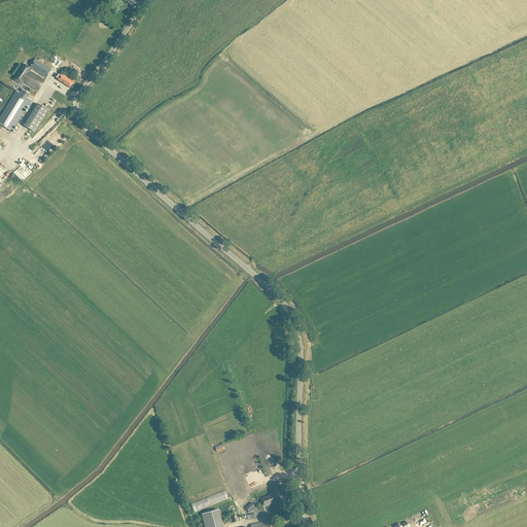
[(51,69),(35,59),(29,68),(25,64),(14,79),(22,83),(23,81),(38,91),(44,80),(30,71),(31,69),(46,77),(51,69)]
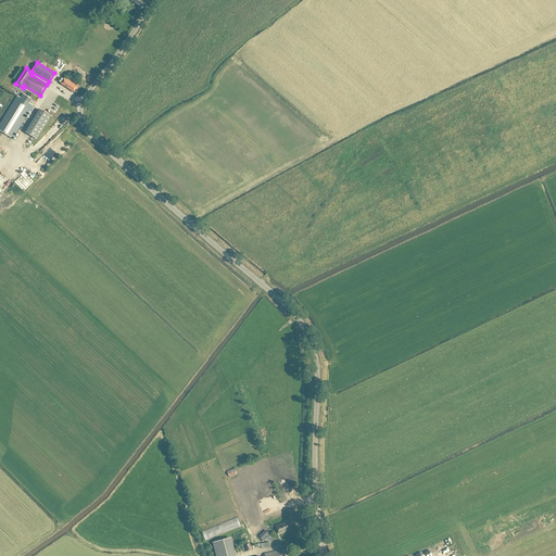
[(74,92),(78,85),(64,76),(60,84),(74,92)]
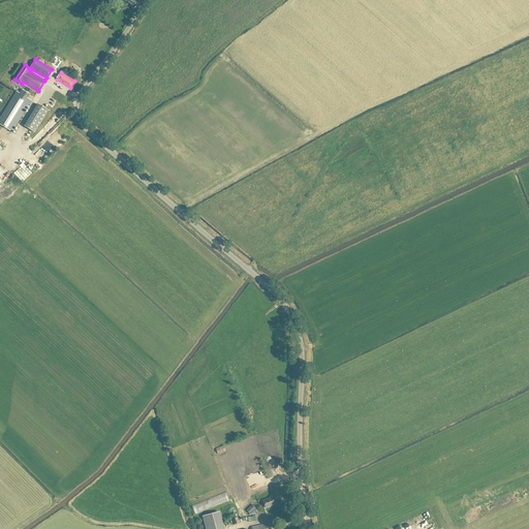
[(16,91),(1,115),(0,117),(0,124),(11,131),(17,124),(31,100),(16,91)]
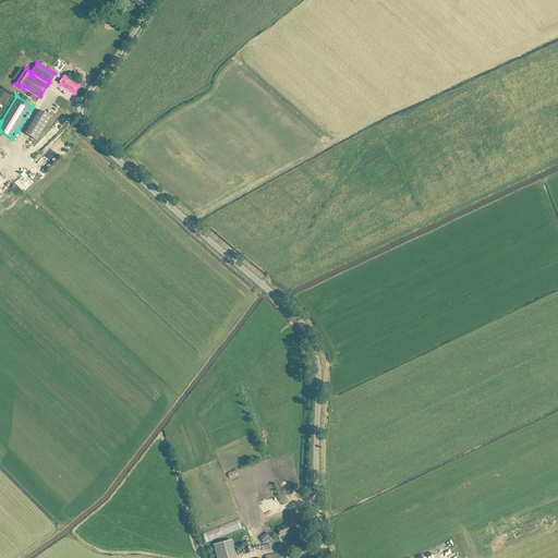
[(36,140),(50,117),(39,110),(25,133),(36,140)]
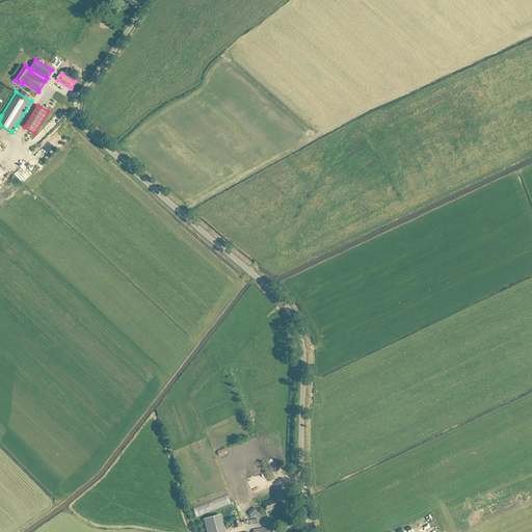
[(61,128),(41,150),(45,154),(60,137),(59,136),(64,130),(61,128)]
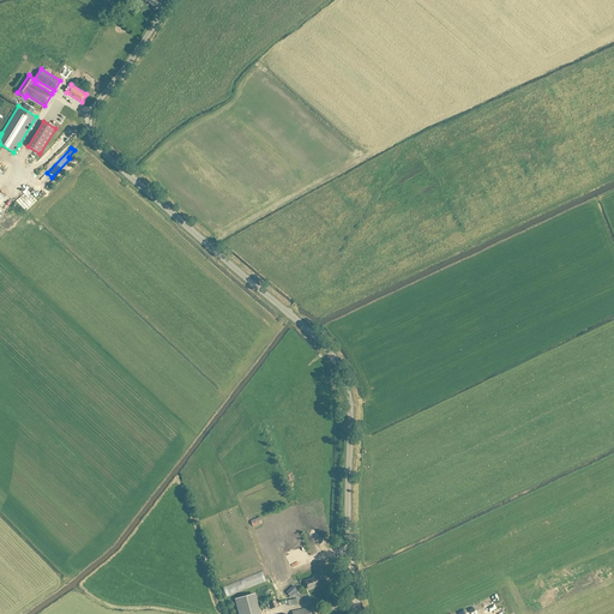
[(8,180),(23,193),(28,190),(31,193),(30,194),(32,197),(36,193),(30,188),(31,187),(14,173),(8,180)]
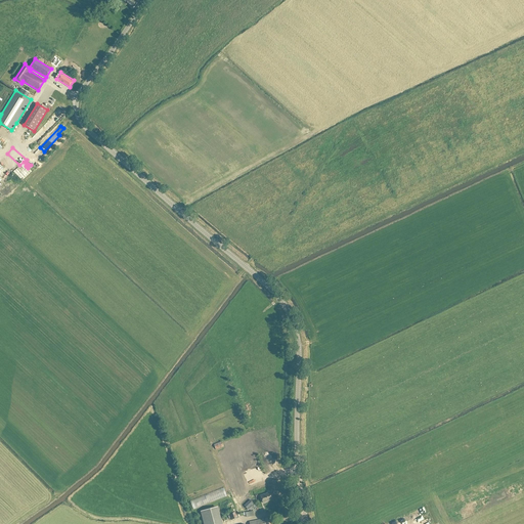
[(12,172),(19,178),(24,174),(16,167),(12,172)]
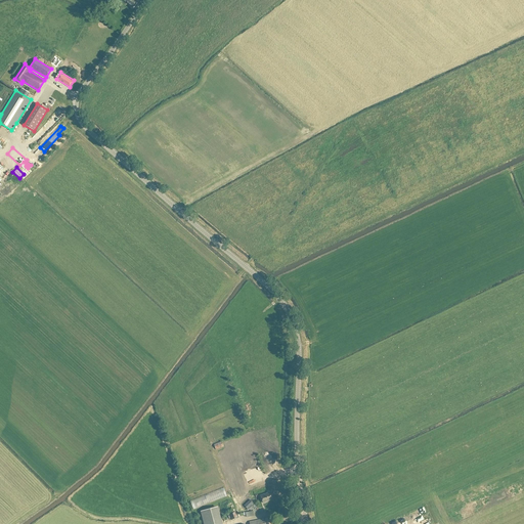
[(216,449),(223,446),(221,441),(214,444),(216,449)]
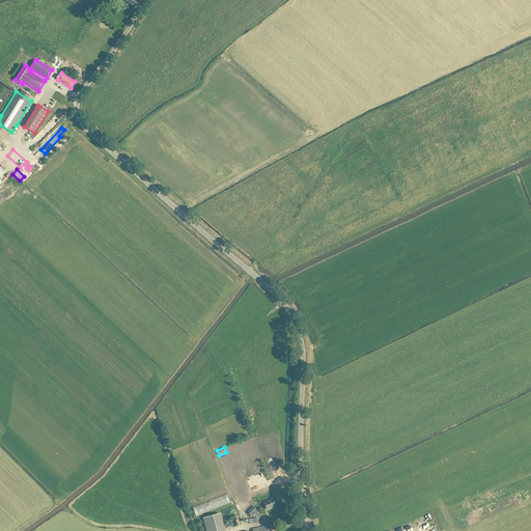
[(195,513),(228,501),(226,495),(193,506),(195,513)]
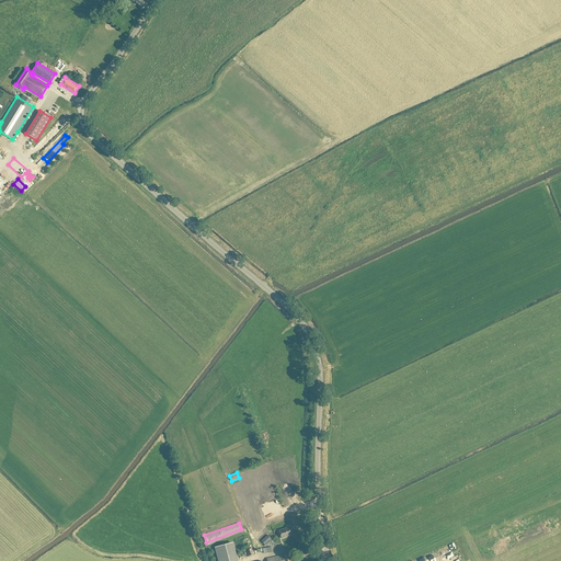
[(292,535),(289,527),(278,530),(282,538),(292,535)]
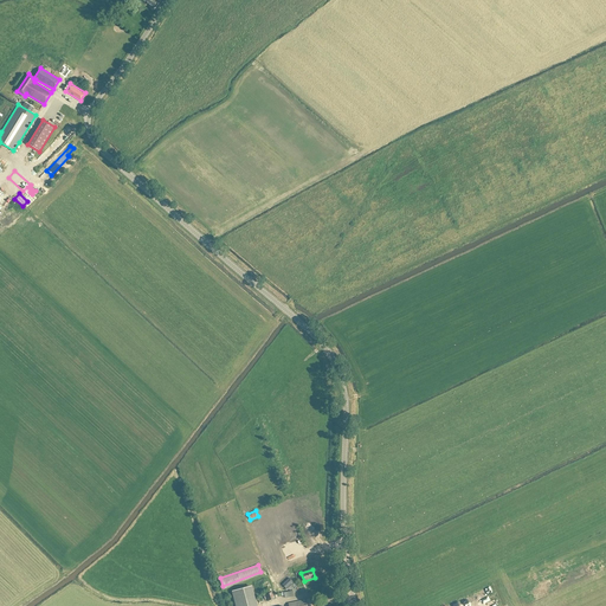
[(287,597),(302,594),(302,586),(296,587),(296,585),(291,585),(291,580),(284,581),(287,597)]
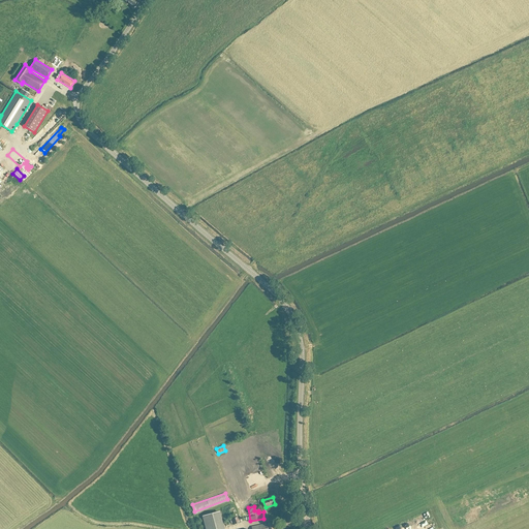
[(203,516),(206,528),(222,528),(218,511),(203,516)]
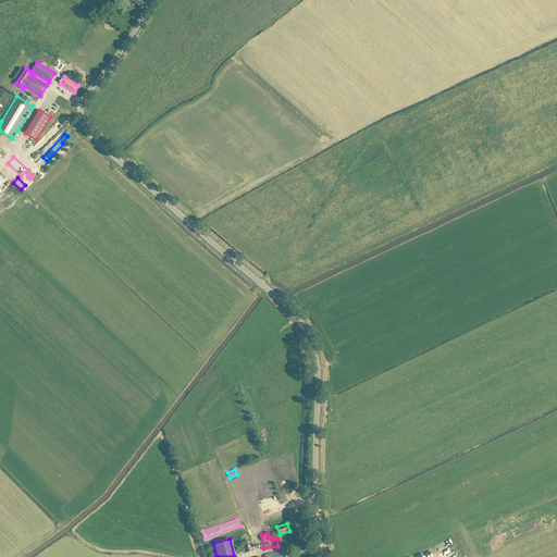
[(252,551),(249,543),(244,545),(246,553),(252,551)]
